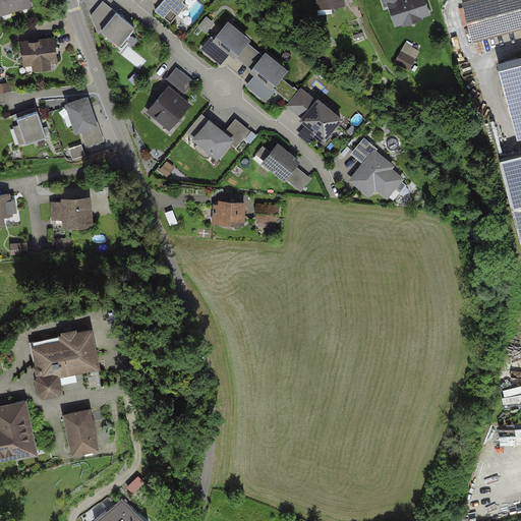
[(0,0),(0,15),(0,16),(32,6),(29,0),(0,0)]
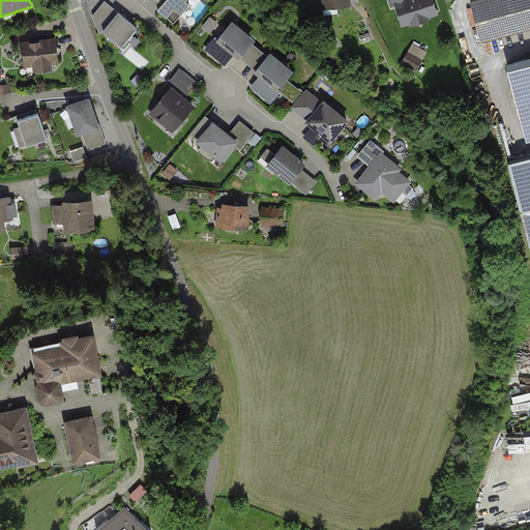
[(99,35),(104,31),(122,47),(138,27),(105,0),(92,16),(99,35)]
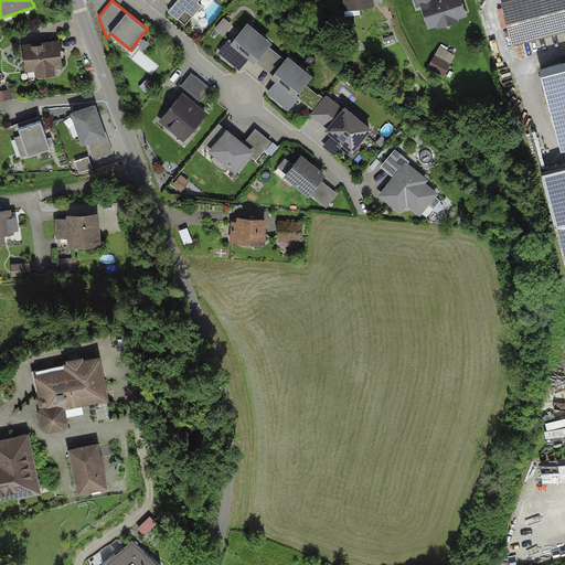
[(195,0),(163,0),(170,6),(167,10),(176,18),(183,8),(193,16),(200,8),(194,2),(195,0)]
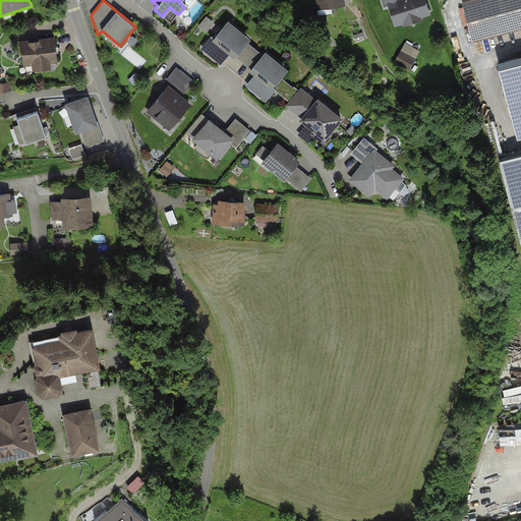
[(346,5),(345,0),(316,0),(317,9),(346,5)]
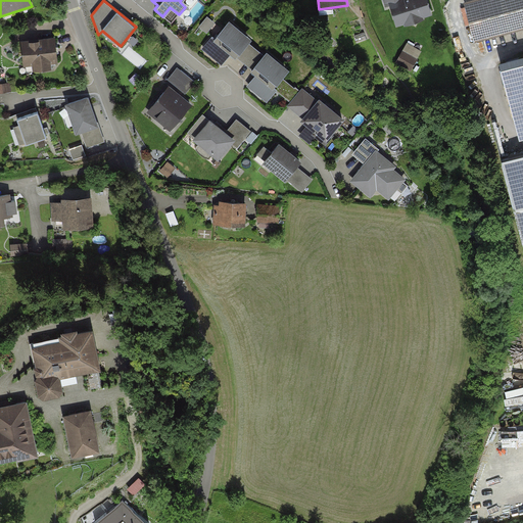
[(397,26),(433,14),(428,0),(383,0),(385,7),(390,5),(397,26)]
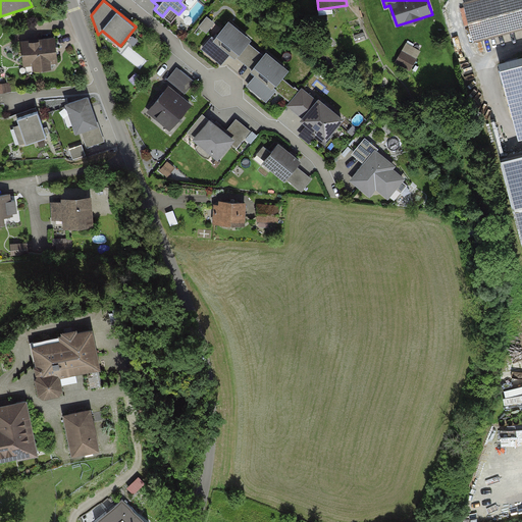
[(521,28),(521,0),(467,0),(463,1),(473,41),(521,28)]
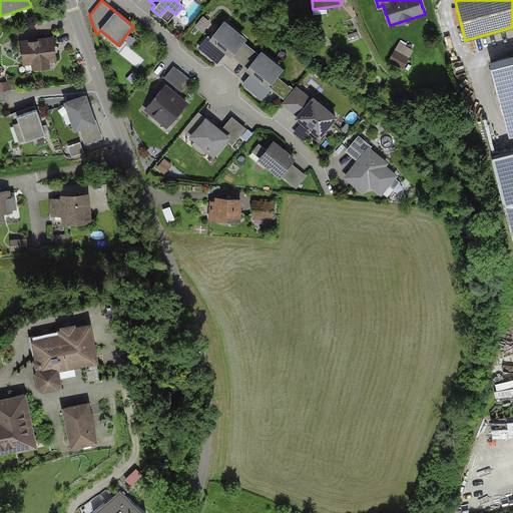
[(196,24),(200,30),(210,24),(206,18),(196,24)]
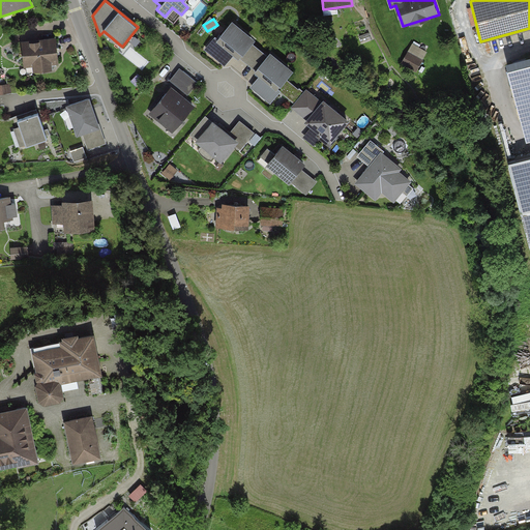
[(256,39),(233,21),(217,38),(215,36),(204,49),(225,66),(234,55),(239,58),(242,54),(243,54),(256,39)]
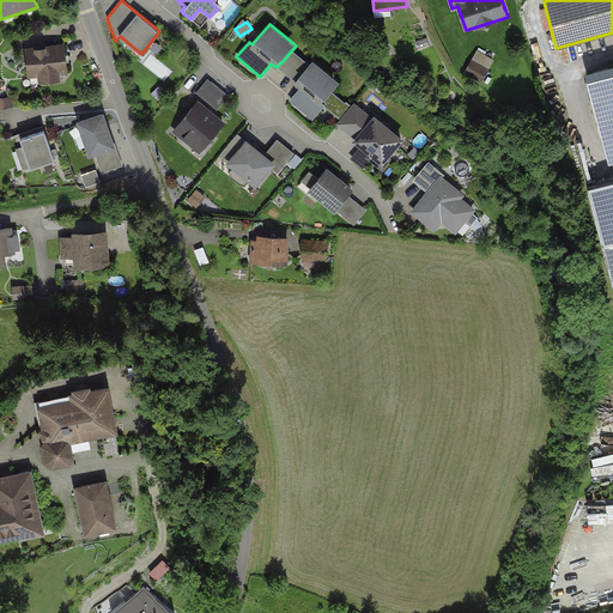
[(67,73),(65,46),(24,48),(26,77),(38,76),(38,82),(60,80),(59,73),(67,73)]
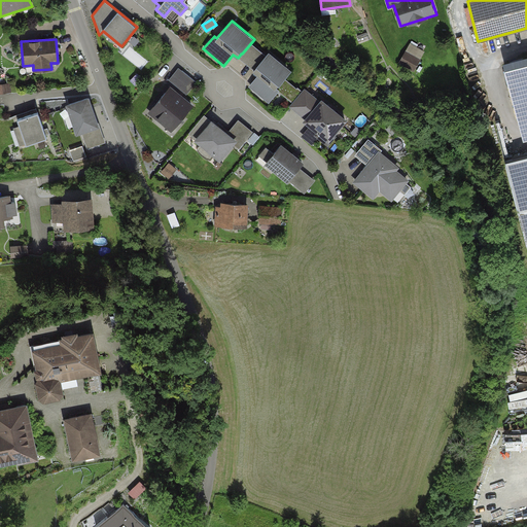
[(425,51),(411,43),(399,63),(414,72),(425,51)]
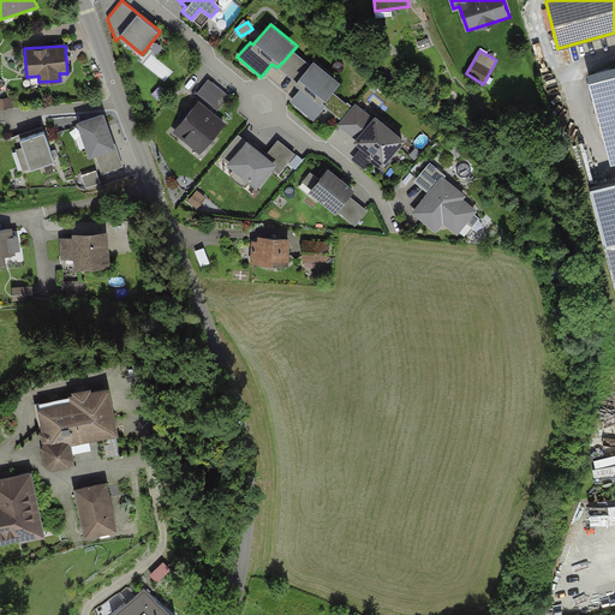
[(340,82),(314,60),(296,83),(300,88),(291,101),(314,120),(326,105),(323,102),(340,82)]
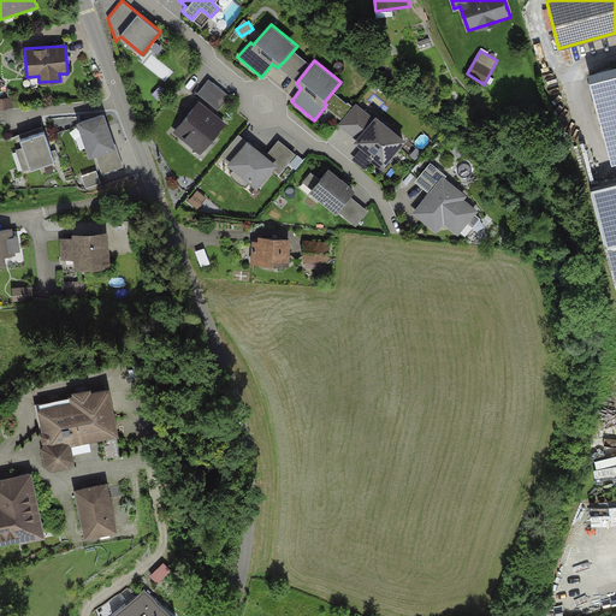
[(614,161),(615,160),(615,77),(593,84),(614,161)]
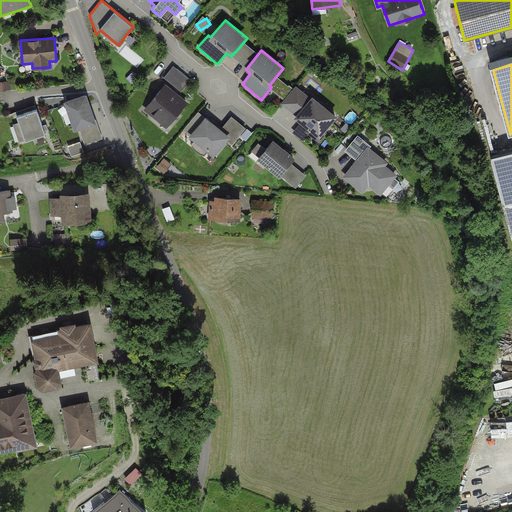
[(174,65),(165,77),(184,91),(193,78),(174,65)]
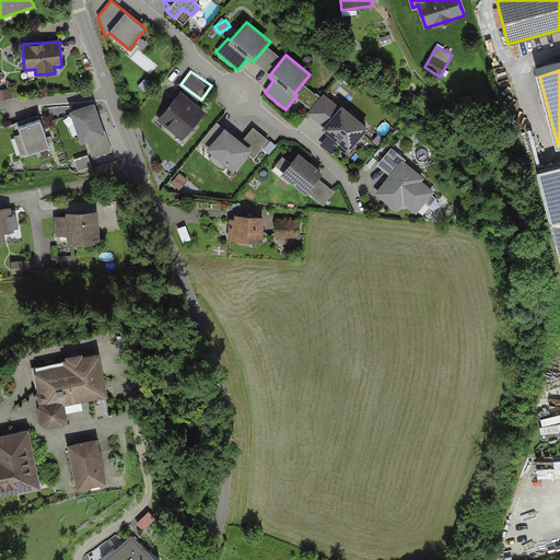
[(158,119),(183,140),(207,112),(182,91),(158,119)]
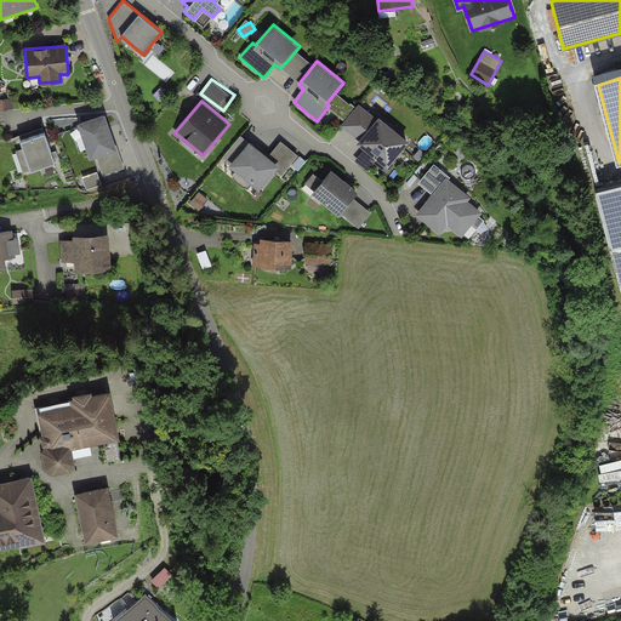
[(396,159),(410,141),(380,115),(377,118),(359,102),(341,125),(359,140),(357,143),(372,157),(370,159),(387,174),(397,160),(396,159)]
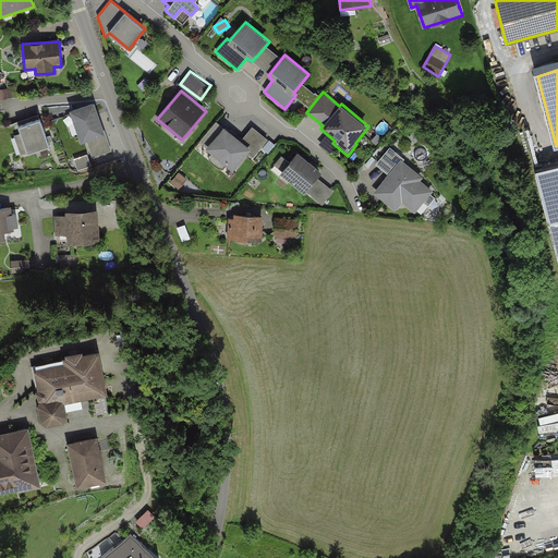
[(106,134),(95,101),(70,110),(81,142),(106,134)]
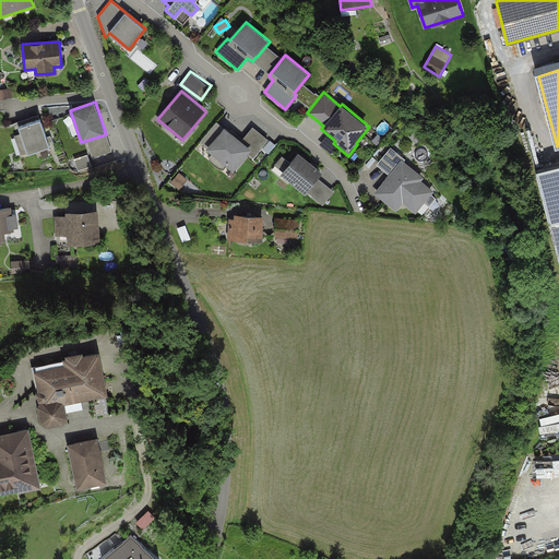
[(14,135),(21,155),(27,153),(27,154),(50,146),(49,143),(52,141),(50,135),(47,137),(40,119),(19,127),(21,133),(14,135)]
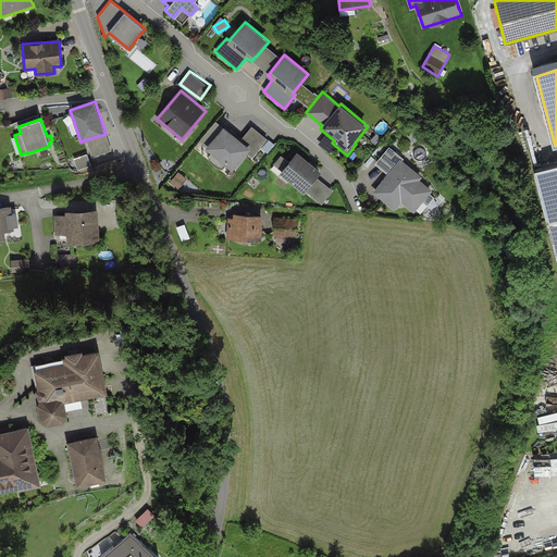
[(251,148),(224,126),(206,148),(233,171),(251,148)]
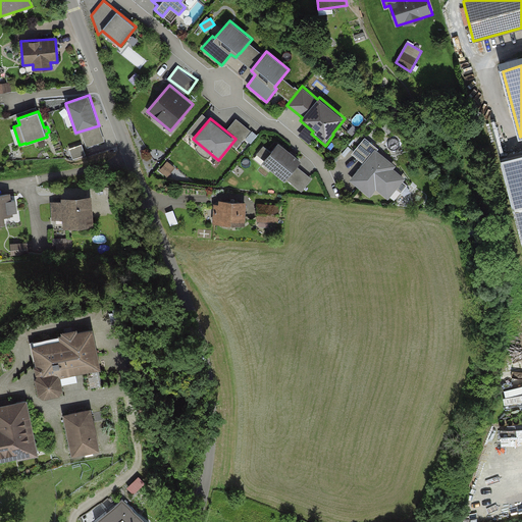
[(394,168),(397,165),(377,150),(379,149),(365,137),(351,154),(363,164),(350,179),(370,197),(376,190),(388,199),(406,178),(394,168)]
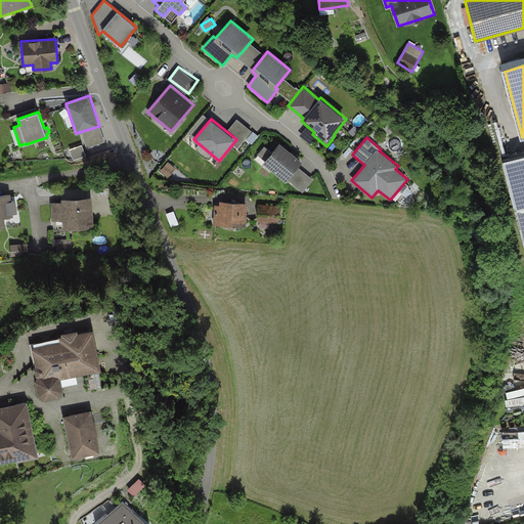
[(298,167),(303,162),(279,142),(263,163),(286,181),(288,180),(303,192),(314,179),(298,167)]
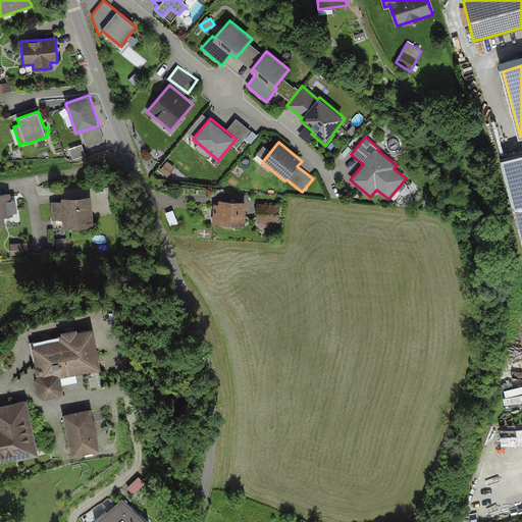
[(84,144),(70,147),(73,159),(87,155),(84,144)]
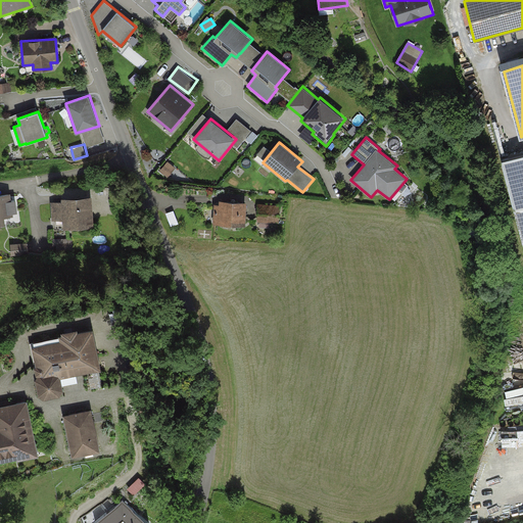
[(522,158),(504,163),(522,239),(522,158)]
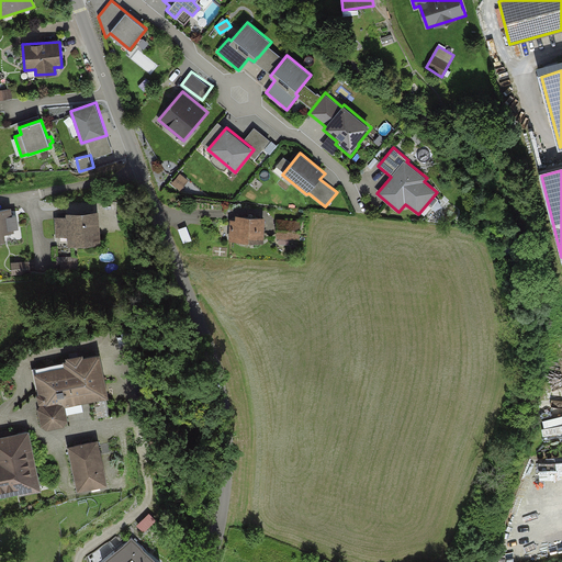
[(173,182),(182,189),(189,179),(180,173),(173,182)]
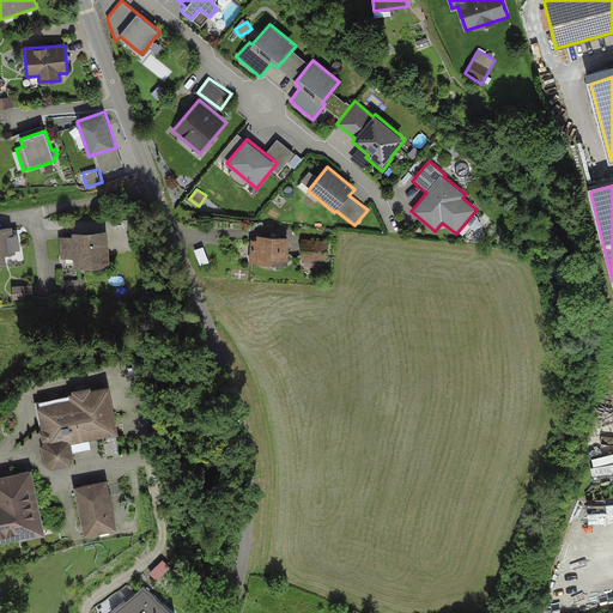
[(12,226),(0,228),(0,265),(6,265),(5,255),(16,254),(16,250),(20,249),(18,235),(13,235),(12,226)]
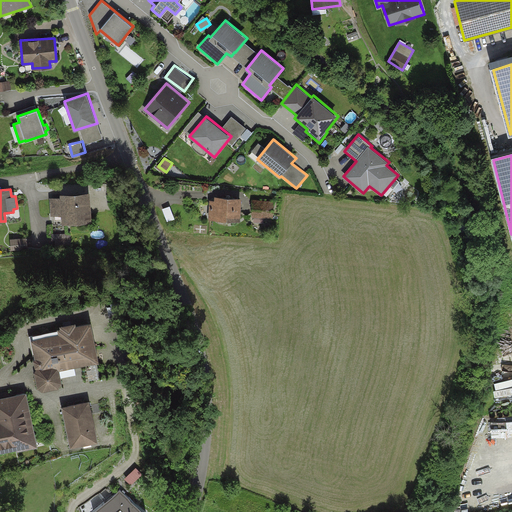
[(92,223),(90,192),(60,194),(60,197),(50,198),(51,216),(61,216),(62,225),(92,223)]
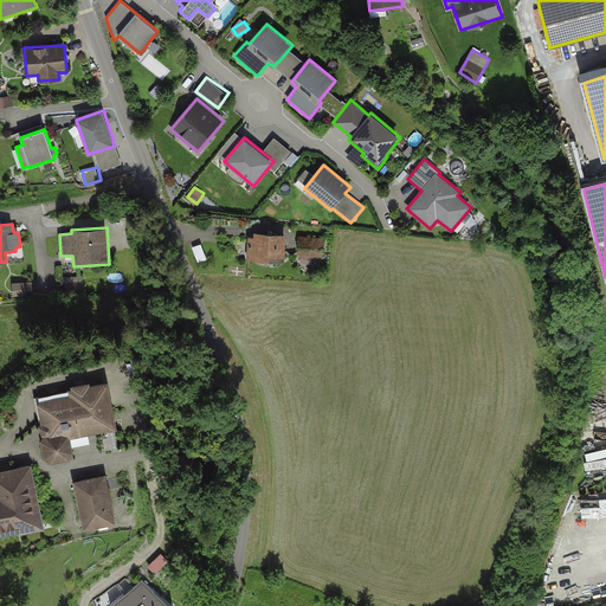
[(284,262),(287,233),(255,232),(255,237),(249,237),(247,259),(284,262)]
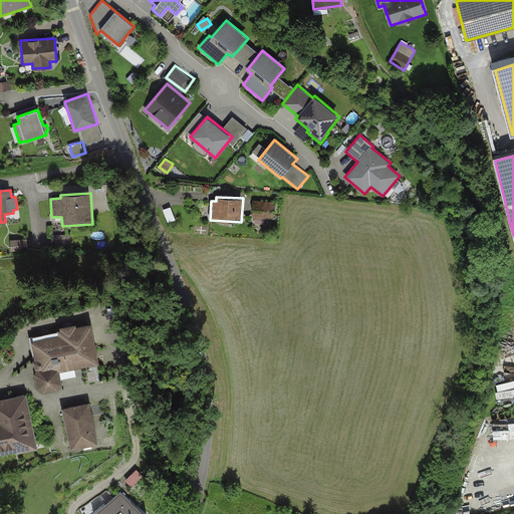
[(275,202),(254,201),(253,218),(274,219),(275,202)]
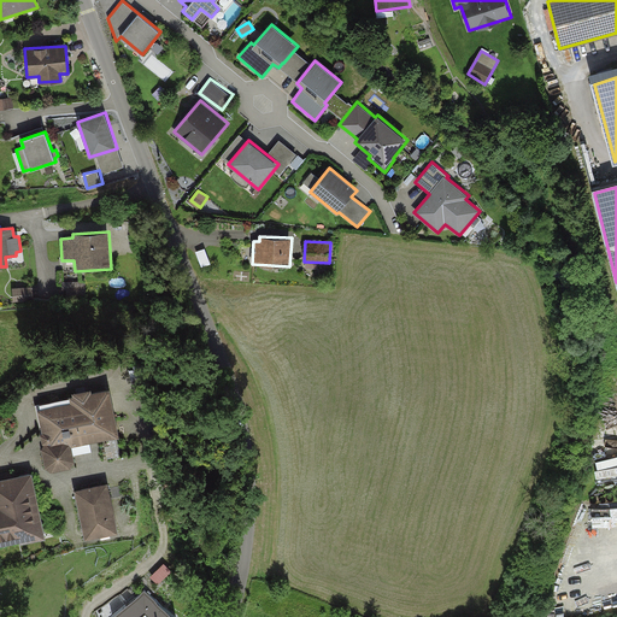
[(66,281),(66,295),(86,295),(86,281),(66,281)]
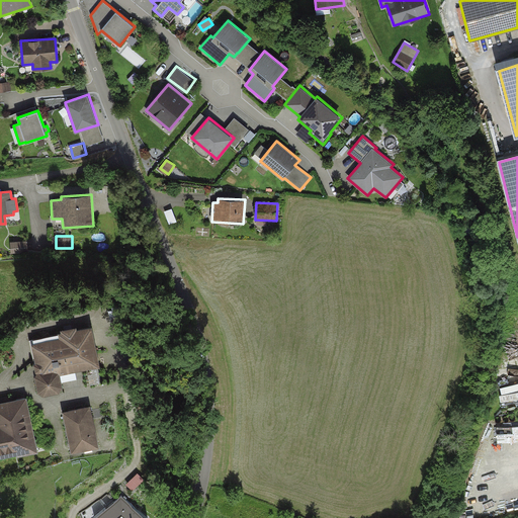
[(28,253),(27,241),(10,243),(12,254),(28,253)]
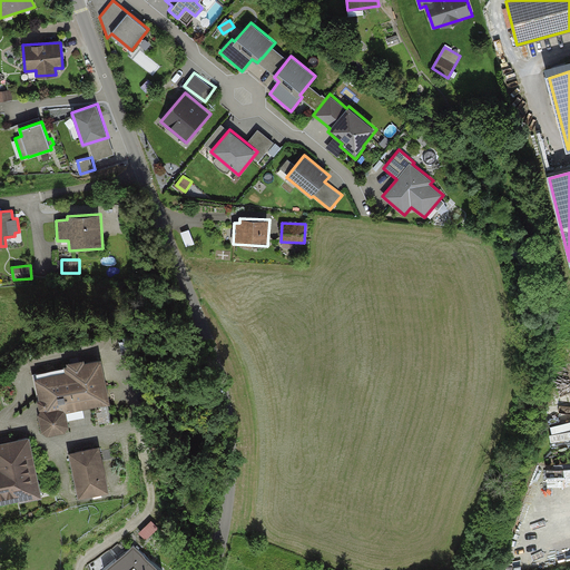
[(67,375),(36,382),(42,414),(40,414),(43,432),(48,435),(64,433),(67,428),(65,413),(108,404),(99,363),(82,367),(82,364),(70,366),(70,369),(66,370),(67,375)]
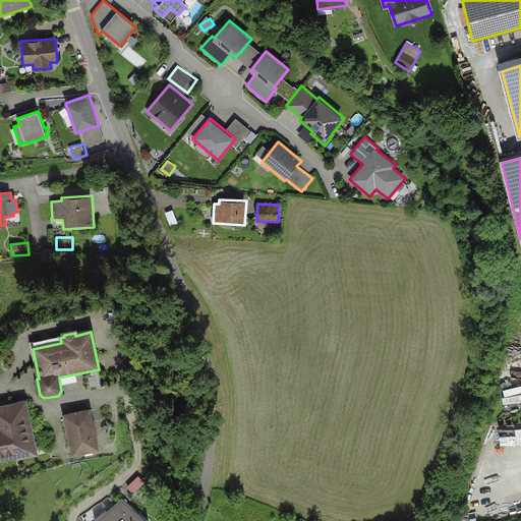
[(0,462),(36,455),(25,403),(0,407),(0,462)]
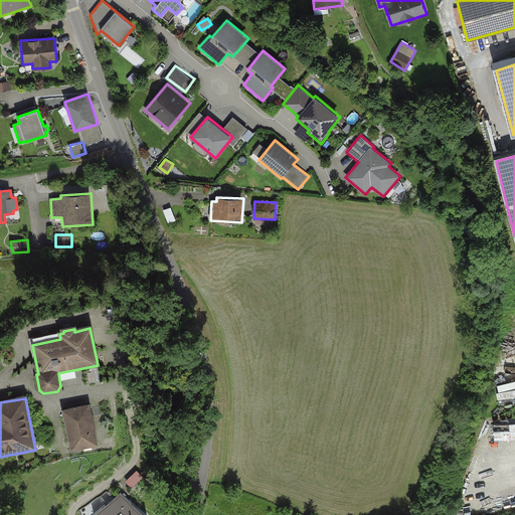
[(89,404),(64,409),(72,449),(97,444),(89,404)]
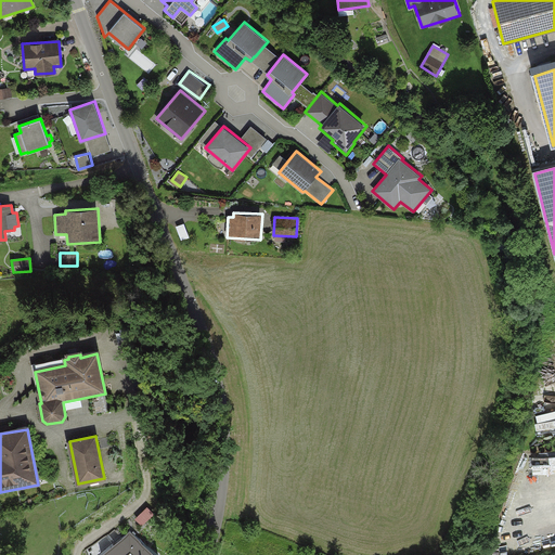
[(157,554),(130,531),(101,554),(157,554)]
